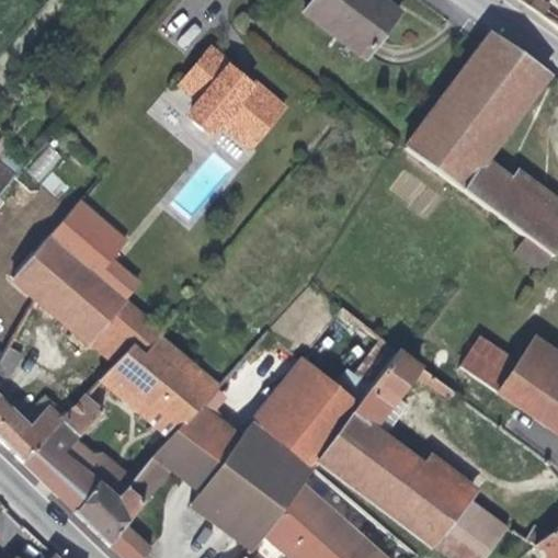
[(316,0),(306,13),(368,57),(401,11),(385,0),(316,0)]
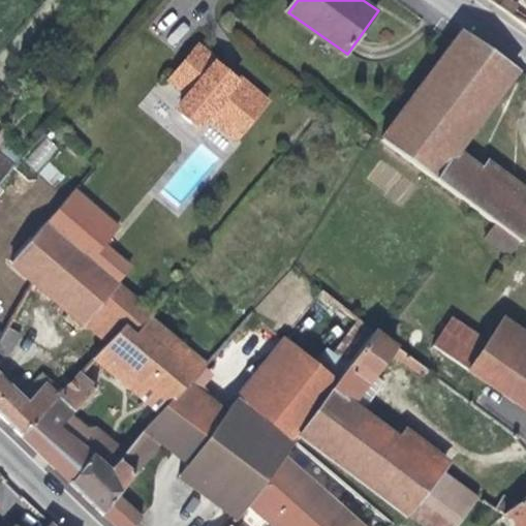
[(494,0),(525,22),(525,7),(515,0),(494,0)]
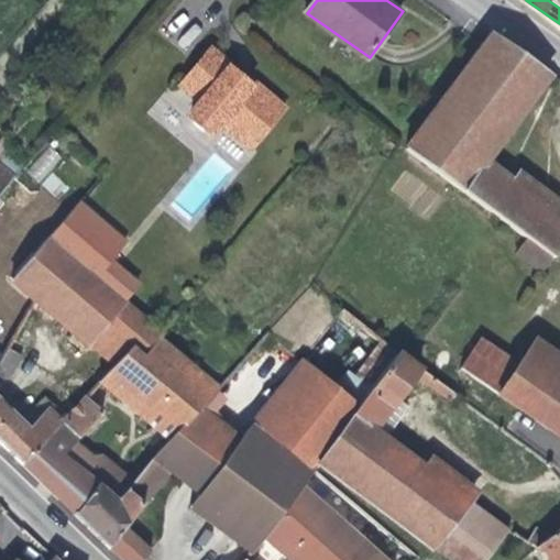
[(528,240),(555,259),(559,251),(559,190),(526,164),(519,175),(497,157),(551,73),(494,33),(407,151),(528,240)]
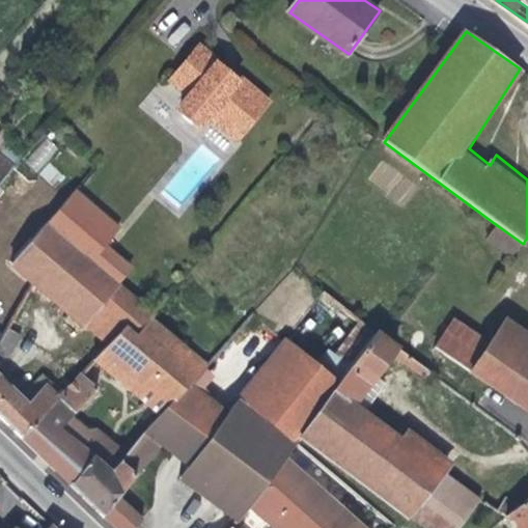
[(221,60),(202,45),(175,76),(193,91),(189,96),(184,102),(184,115),(194,123),(206,123),(211,118),(226,132),(228,128),(241,138),(272,102),(244,77),(240,81),(231,73),(220,62),(221,60)]
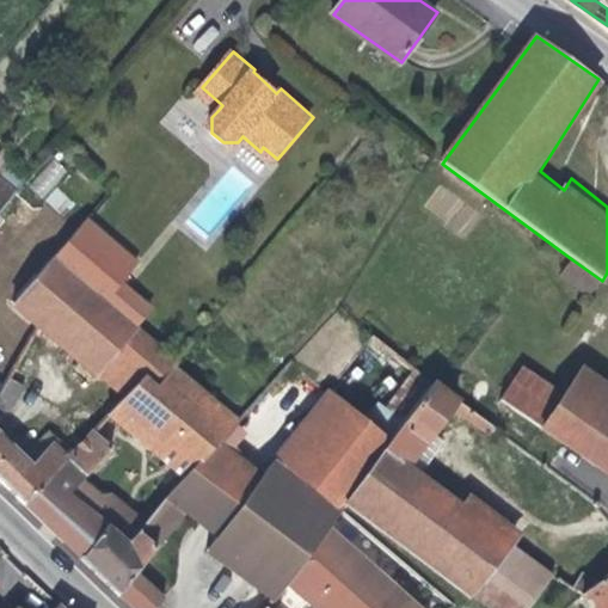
[(222,105),(202,87),(197,92),(217,111),(222,105)]
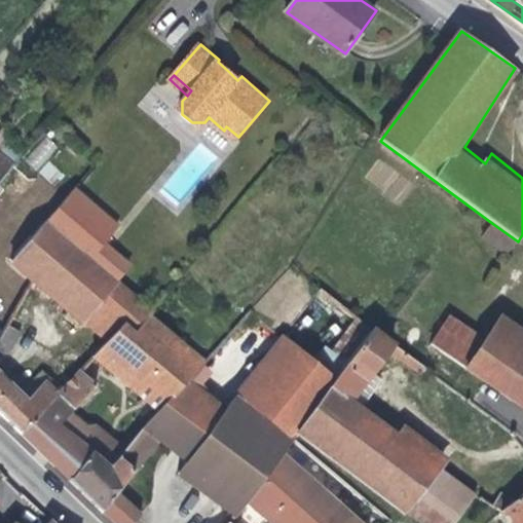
[(235,141),(238,137),(226,126),(224,131),(235,141)]
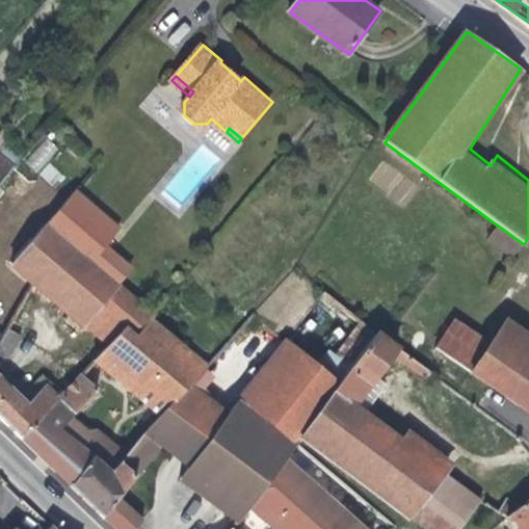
[(0,133),(0,187),(29,156),(2,130),(0,133)]
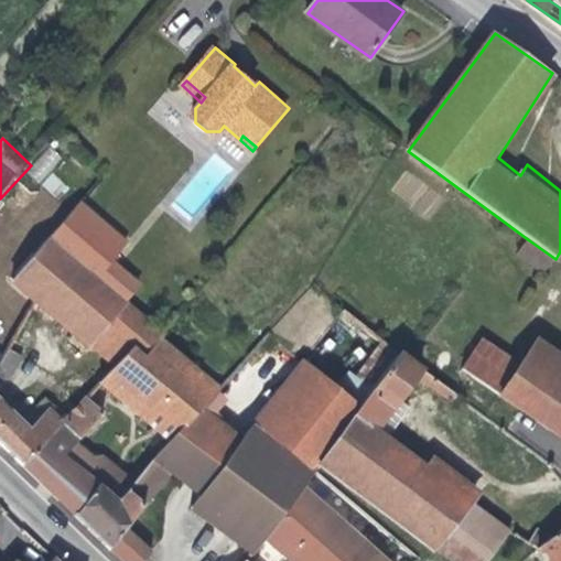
[(46,180),(62,150),(46,143),(32,173),(46,180)]
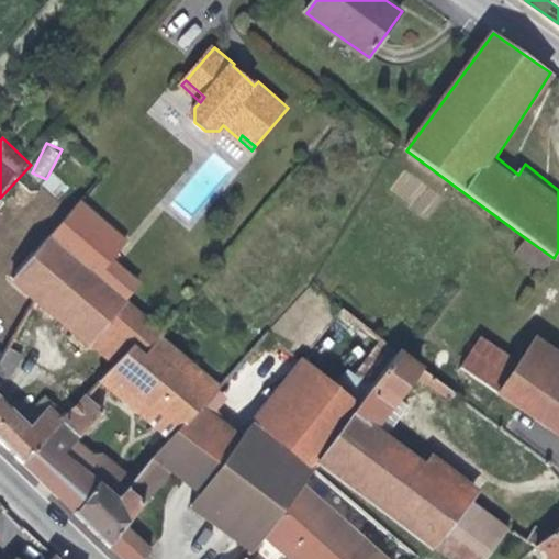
[(0,274),(11,283),(13,281),(49,237),(55,231),(15,197),(1,212),(0,211),(0,274)]
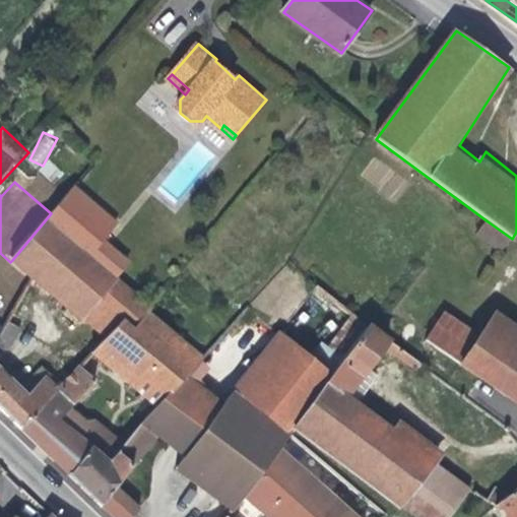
[(46,219),(90,256),(117,222),(74,189),(72,187),(69,191),(51,213),(46,219)]
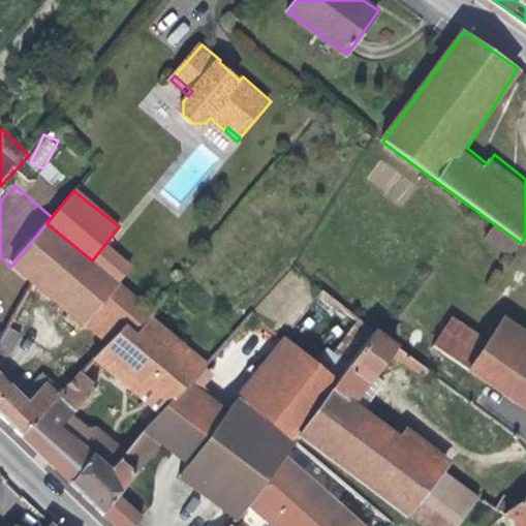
[(47,223),(12,265),(36,283),(89,323),(98,313),(120,331),(126,325),(137,334),(152,316),(156,312),(120,284),(47,223)]
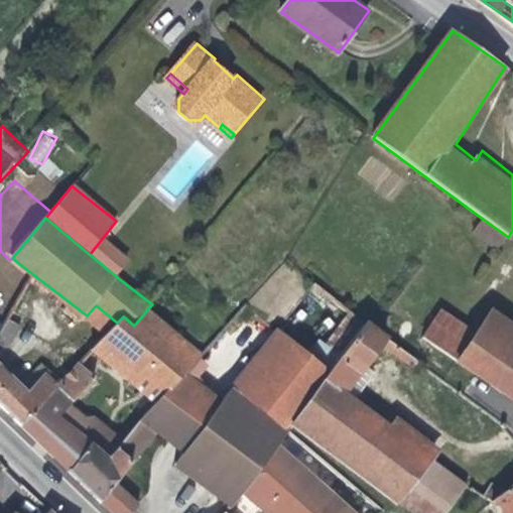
[(475,231),(498,249),(508,237),(484,220),(475,231)]
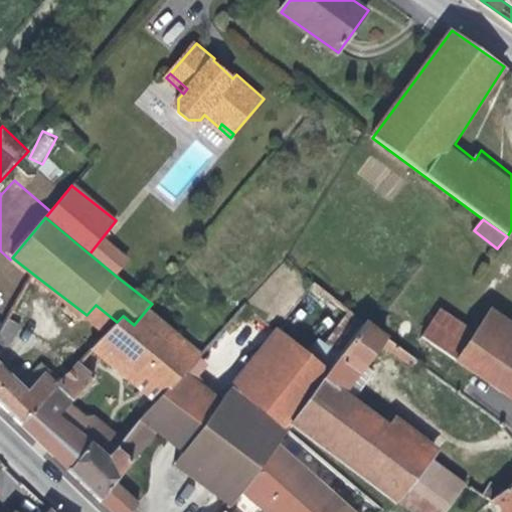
[(128,259),(103,237),(90,253),(115,275),(128,259)]
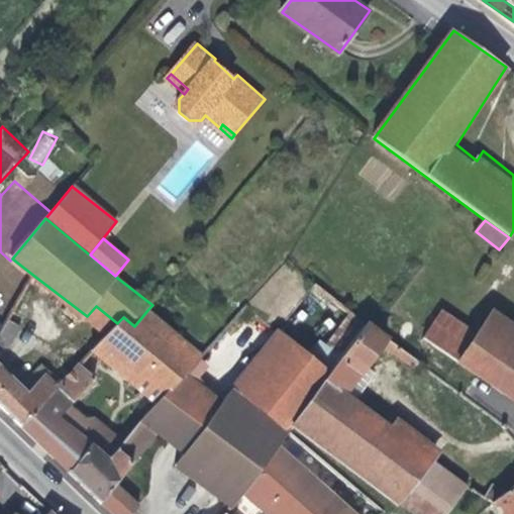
[(476,334),(459,360),(513,397),(513,313),(496,301),(476,334)]
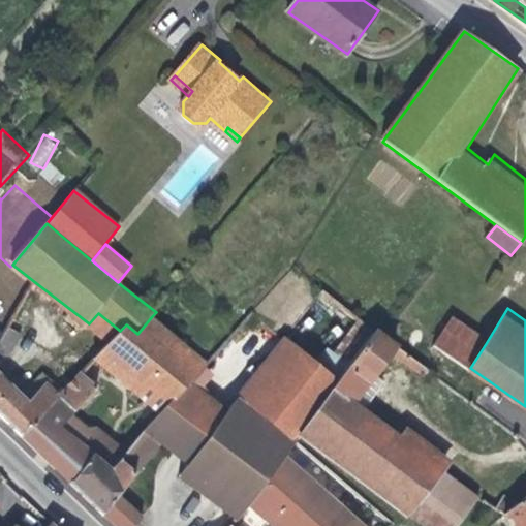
[(98,313),(89,323),(111,341),(120,331),(98,313)]
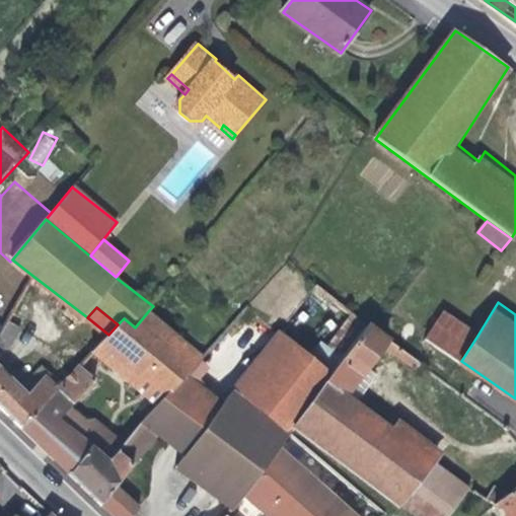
[(6,328),(0,337),(0,340),(8,348),(22,324),(20,322),(24,314),(17,309),(10,322),(6,328)]
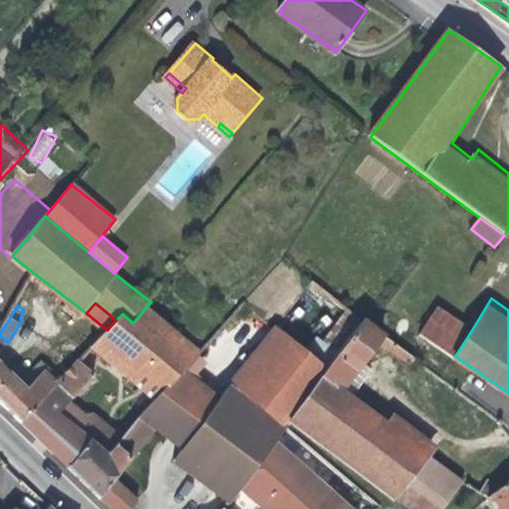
[(116,320),(107,330),(93,347),(158,399),(185,368),(198,354),(201,350),(147,306),(133,323),(122,314),(116,320)]
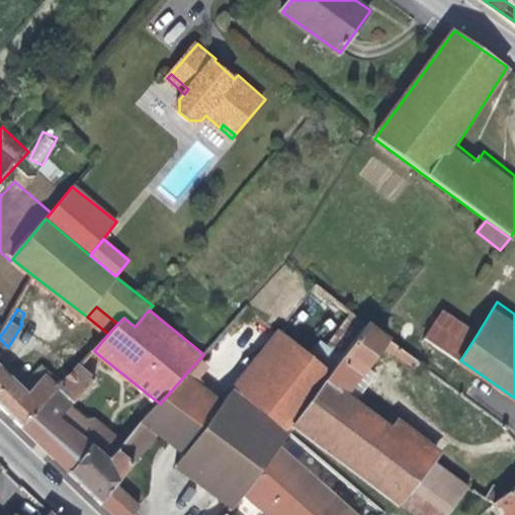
[(425,337),(460,360),(477,335),(442,312),(425,337)]
